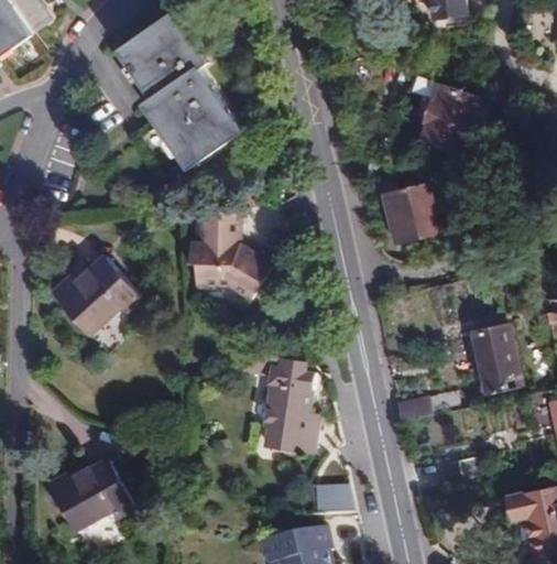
[(0,0),(0,64),(31,44),(26,39),(0,0)]
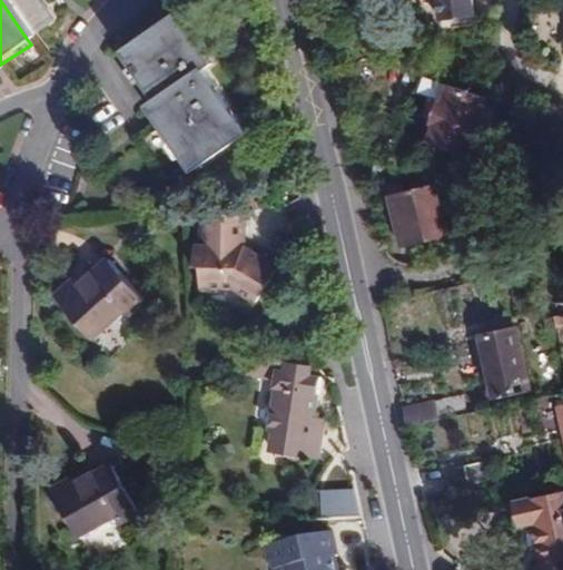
[(36,0),(1,0),(27,39),(51,22),(36,0)]
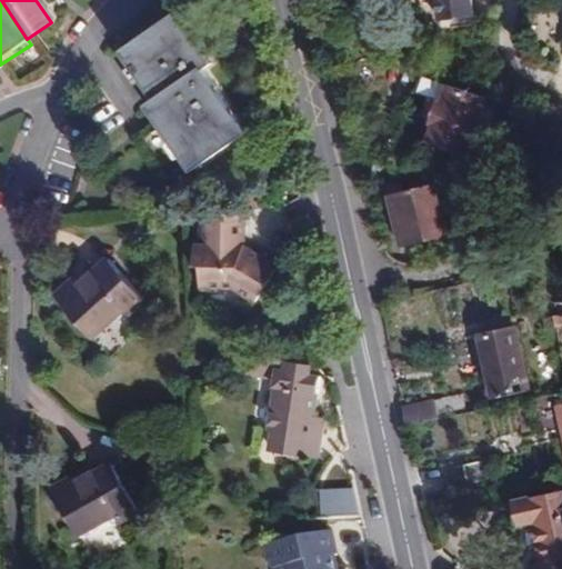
[(377,23),(385,0),(350,0),(347,10),(377,23)]
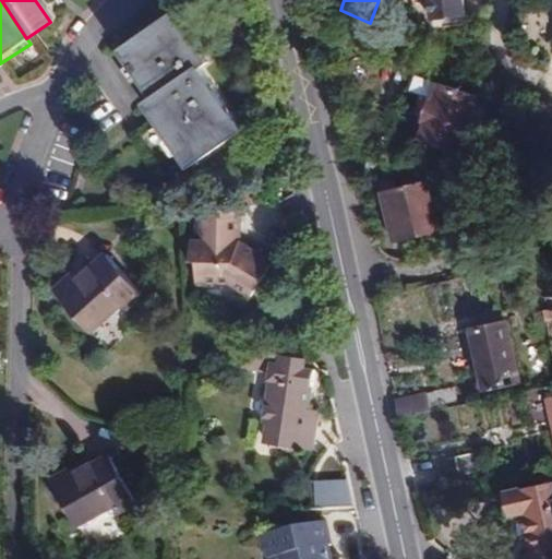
[(458,0),(423,0),(428,20),(462,15),(458,0)]
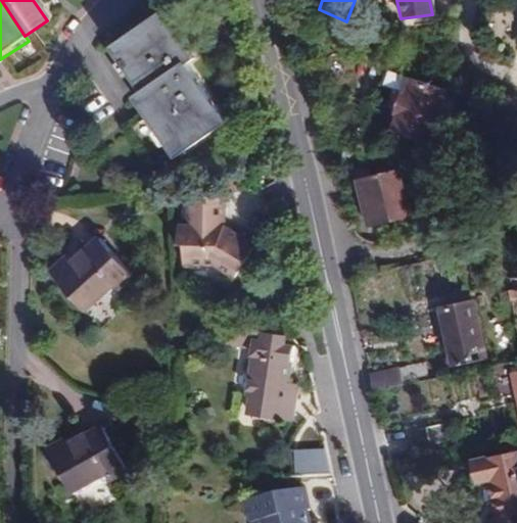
[(185,73),(194,66),(157,15),(107,52),(141,98),(133,104),(177,163),(226,128),(185,73)]
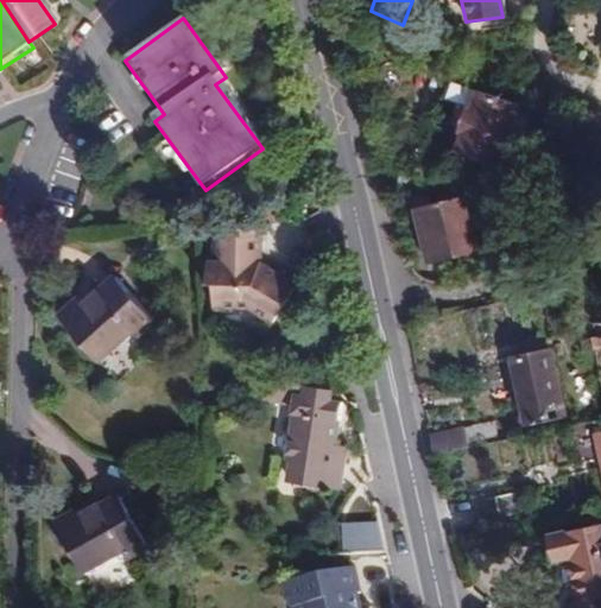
[(493,165),(516,103),(474,88),(467,108),(465,107),(456,128),(460,131),(453,150),(493,165)]
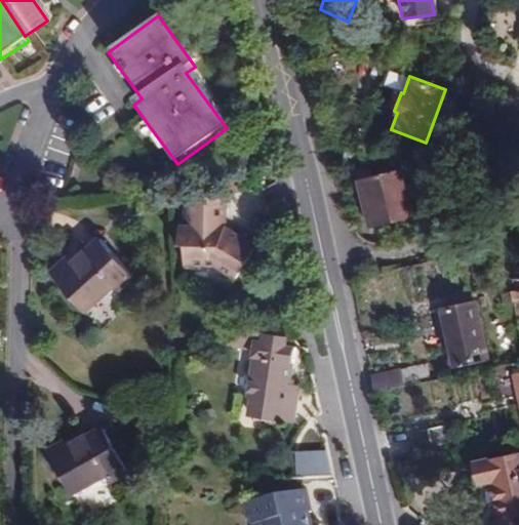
[(359,198),(403,187),(401,177),(357,189),(359,198)]
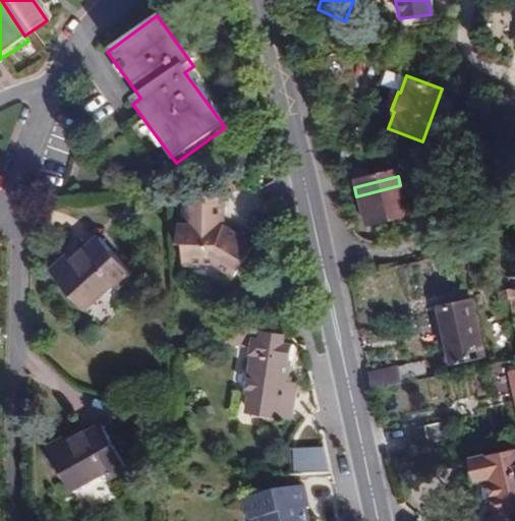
[(362,219),(405,208),(400,185),(356,196),(362,219)]
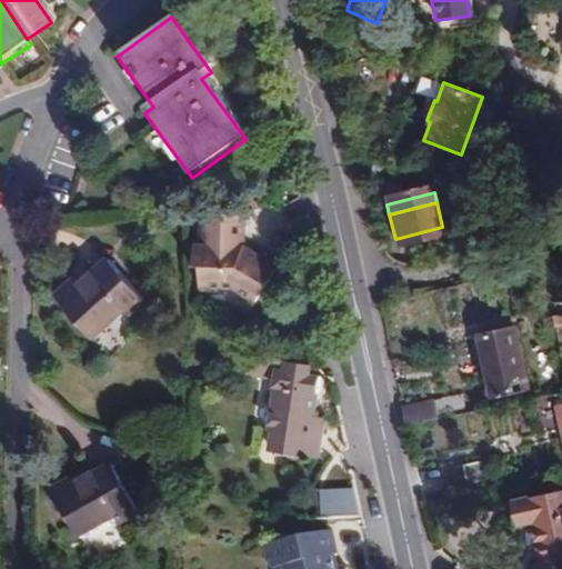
[(239,247),(240,215),(199,212),(198,246),(187,245),(187,265),(194,267),(193,286),(226,288),(250,301),(271,267),(239,247)]
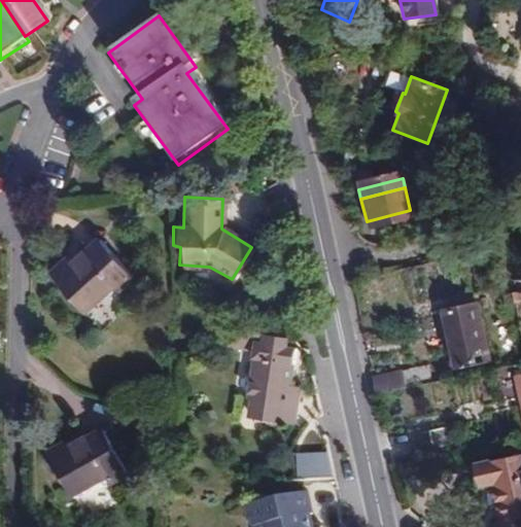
[(412,217),(410,210),(367,221),(368,229),(412,217)]
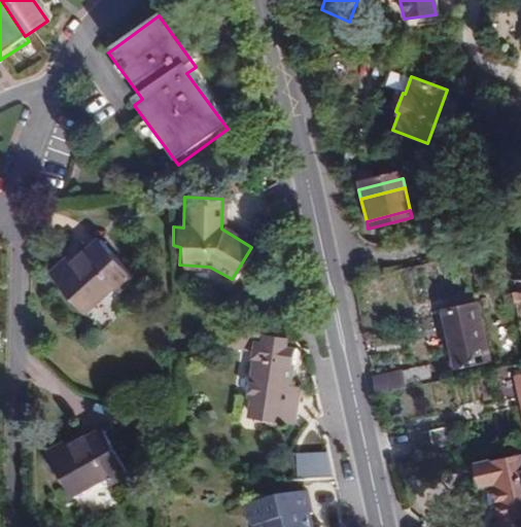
[(131,278),(96,239),(69,264),(64,257),(45,274),(79,313),(110,286),(115,291),(131,278)]
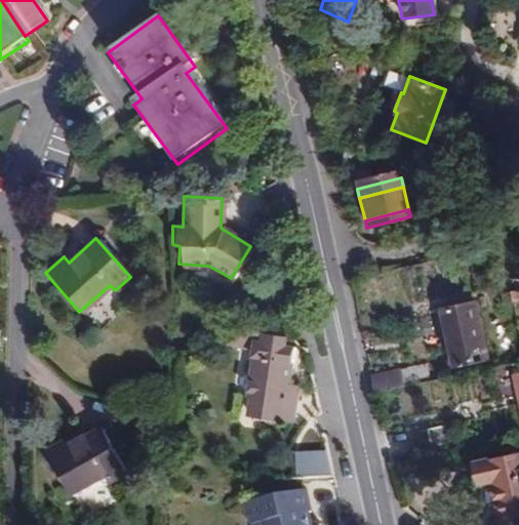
[(472,303),(437,310),(448,366),(484,359),(472,303)]
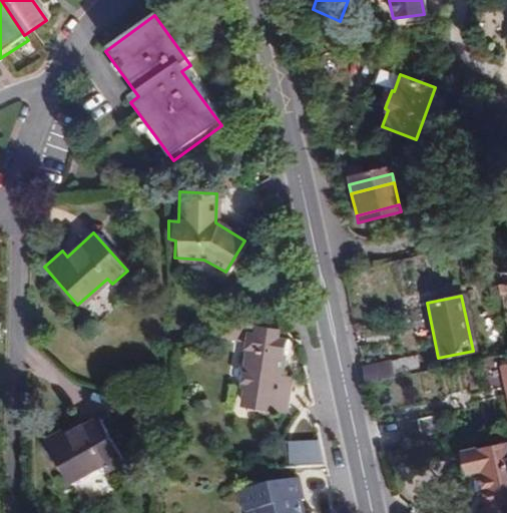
[(236,323),(214,334),(215,340),(243,343),(246,324),(236,323)]
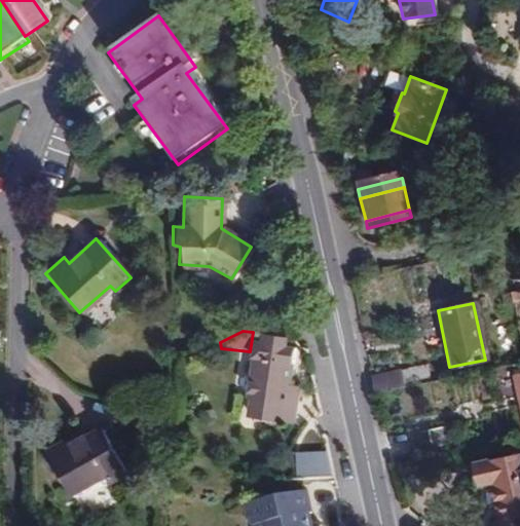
[(253,332),(250,351),(243,398),(249,400),(245,418),(289,425),(294,386),(286,384),(292,347),(287,346),(280,346),(281,336),(253,332)]
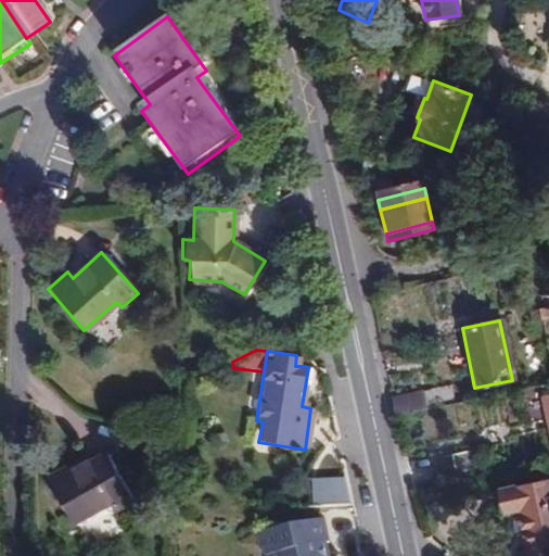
[(303,366),(304,357),(296,355),(295,366),(303,366)]
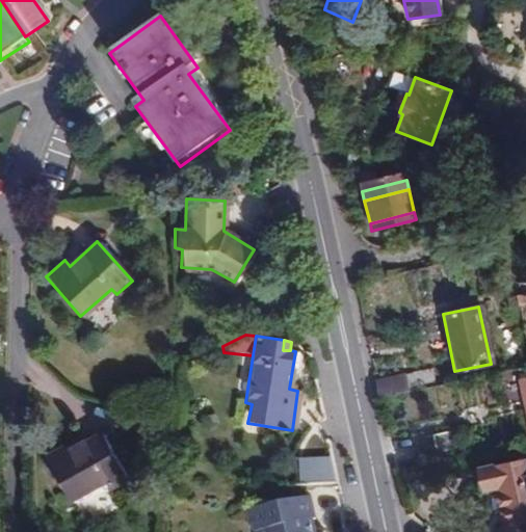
[(374,399),(432,386),(428,369),(371,381),(374,399)]
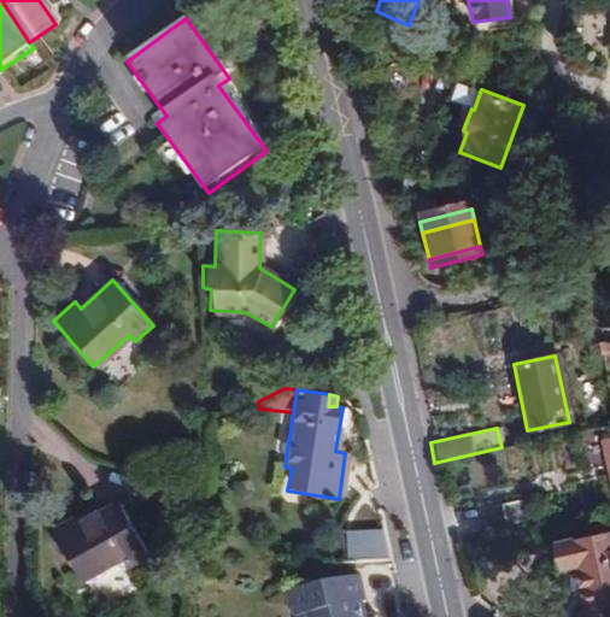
[(529,498),(496,505),(500,526),(533,517),(529,498)]
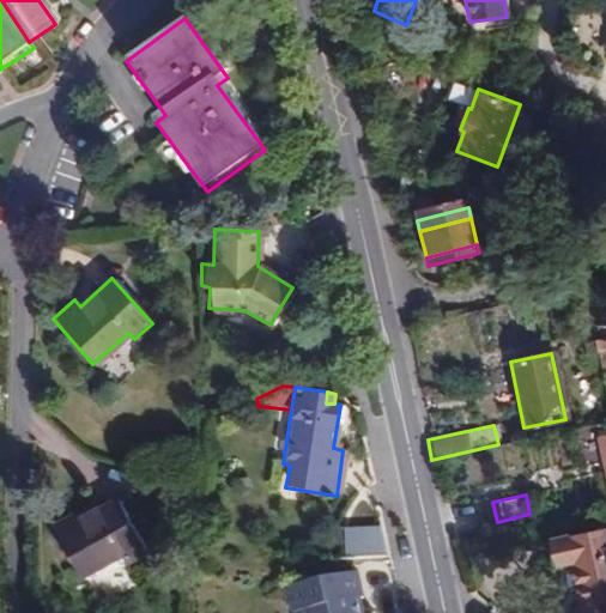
[(145,553),(116,502),(80,522),(74,516),(49,530),(79,582),(121,556),(128,564),(145,553)]
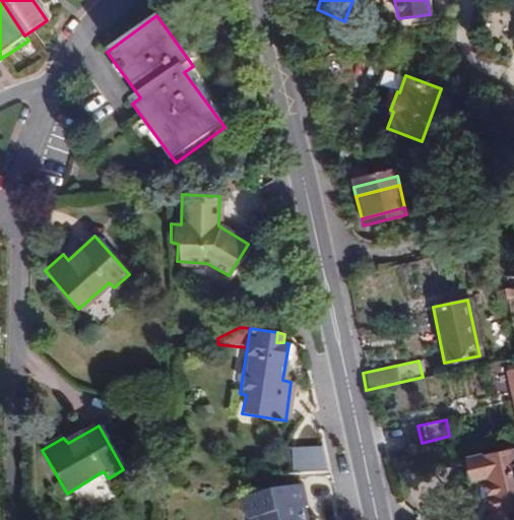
[(288,448),(288,474),(326,473),(321,447),(288,448)]
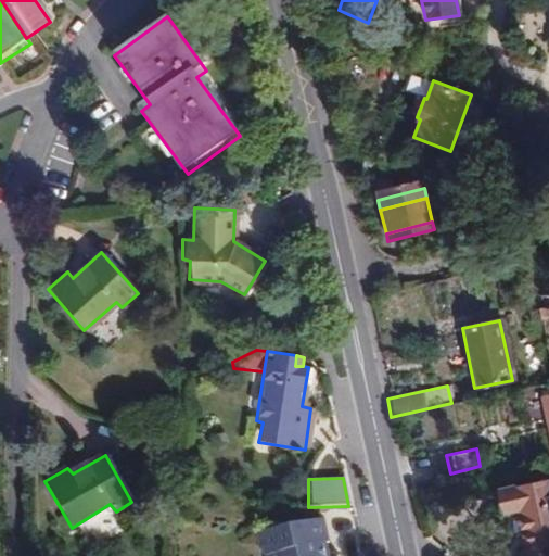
[(548,555),(548,478),(495,491),(500,516),(515,513),(523,550),(515,552),(515,555),(548,555)]
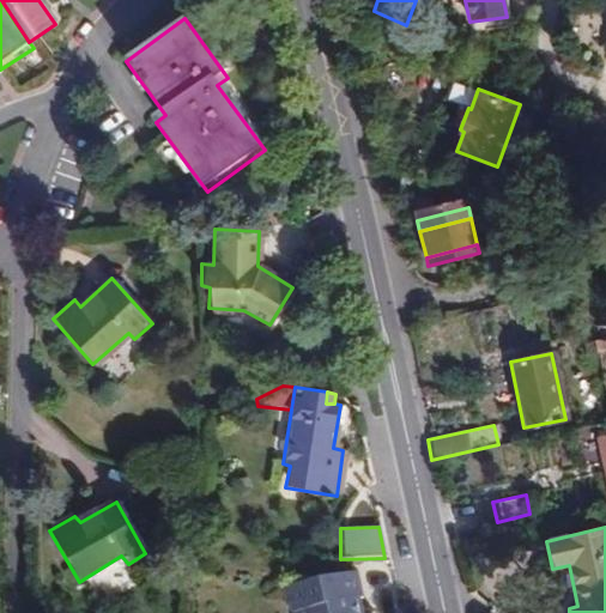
[(353,612),(352,598),(355,596),(351,572),(280,586),(284,602),(288,602),(288,608),(291,607),(292,612),(353,612)]
